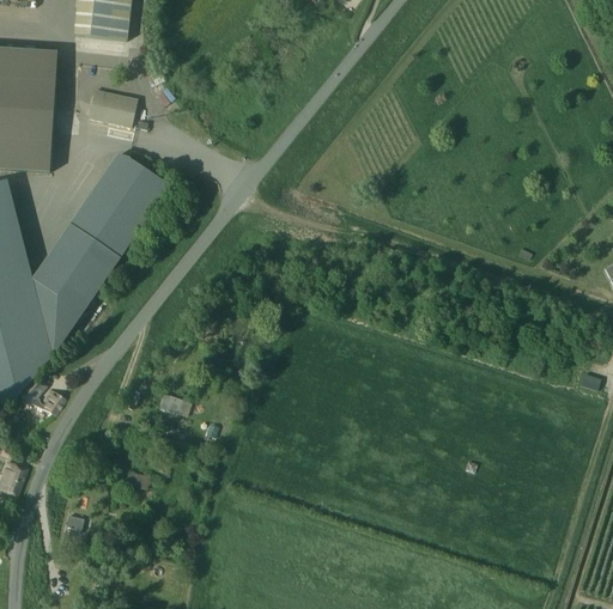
[(78,0),(74,34),(128,40),(132,0),(78,0)]
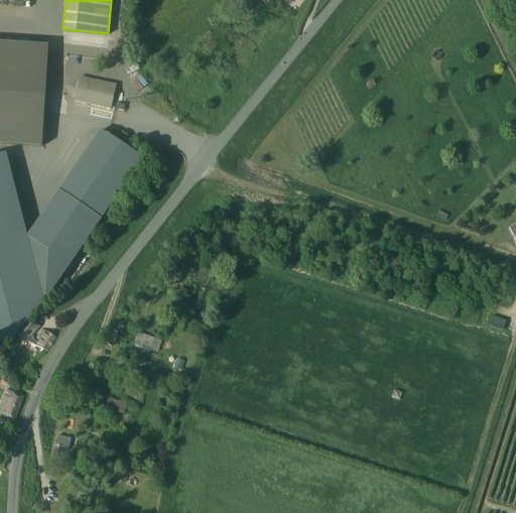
[(0,40),(0,141),(41,144),(48,43),(0,40)]
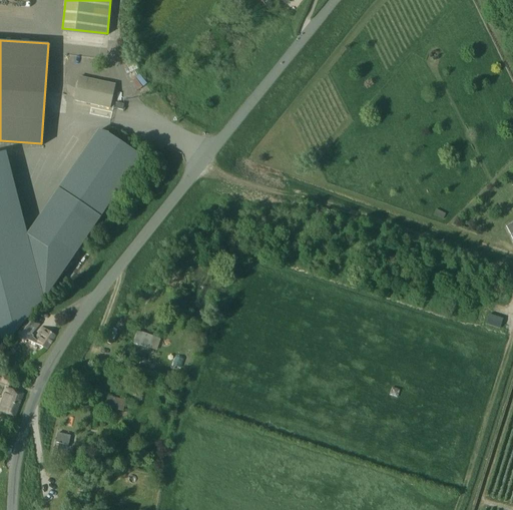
[(74,98),(83,100),(111,106),(116,85),(79,77),(74,98)]
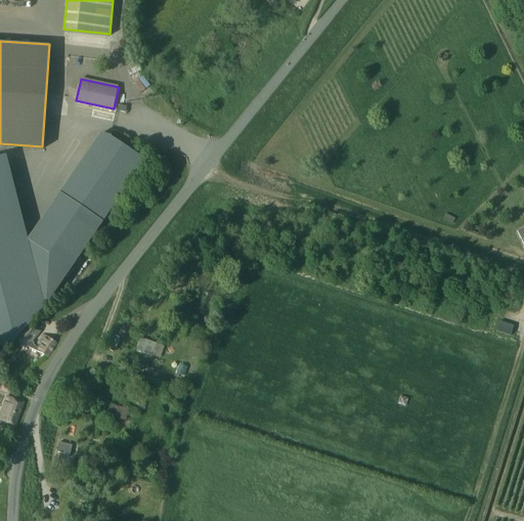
[(100,131),(60,190),(102,219),(145,158),(114,136),(110,134),(100,131)]
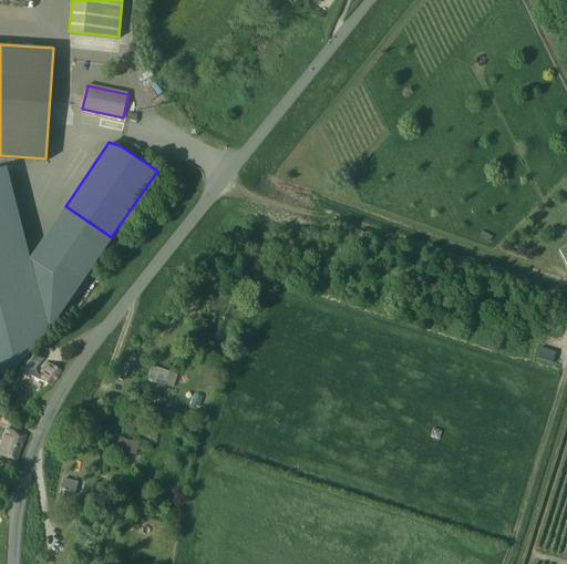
[(0,373),(11,371),(48,330),(29,258),(6,166),(0,166),(0,373)]
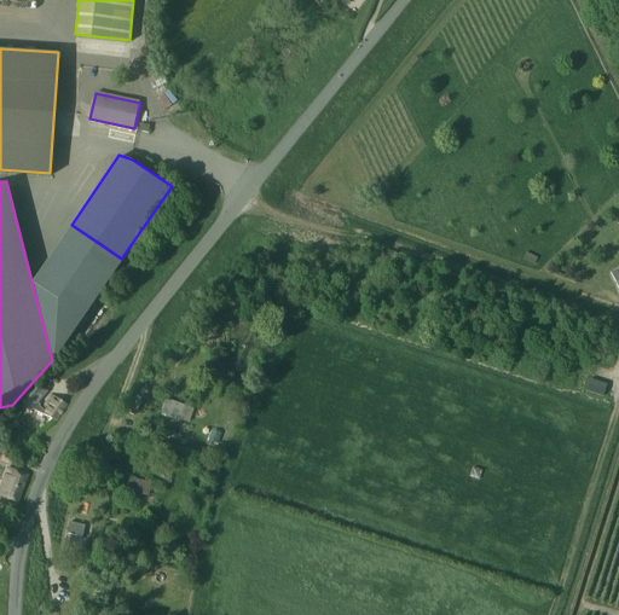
[(71,225),(32,282),(52,360),(121,259),(71,225)]
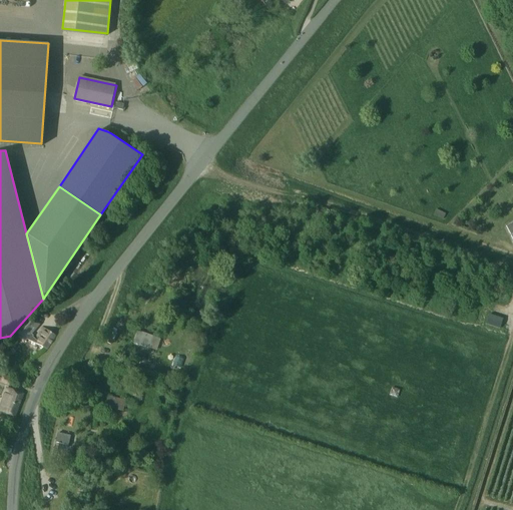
[(486,323),(500,327),(504,317),(489,312),(486,323)]
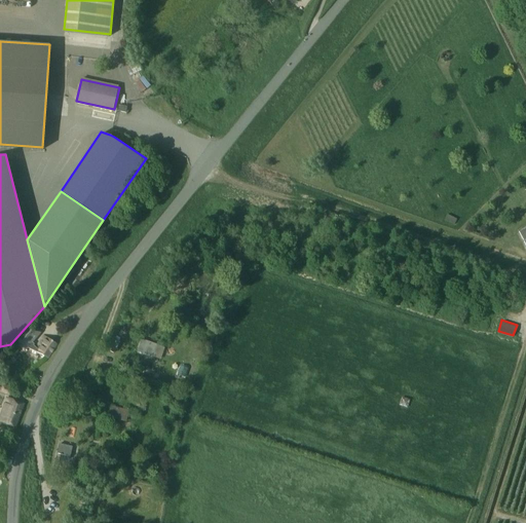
[(33,323),(15,342),(25,349),(28,346),(37,349),(38,349),(47,356),(57,341),(43,333),(36,345),(34,343),(35,342),(33,340),(42,330),(33,323)]
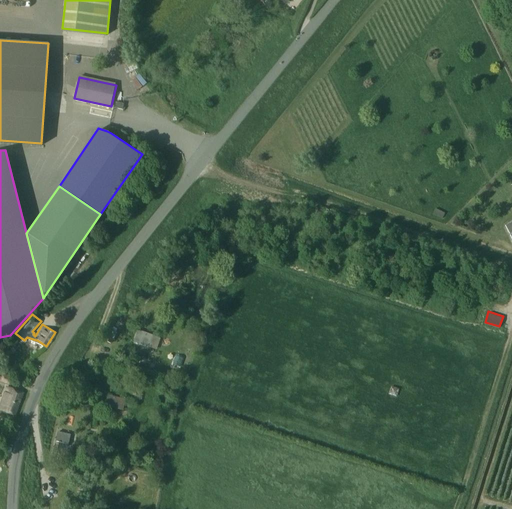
[(155,334),(137,327),(132,339),(151,346),(155,334)]
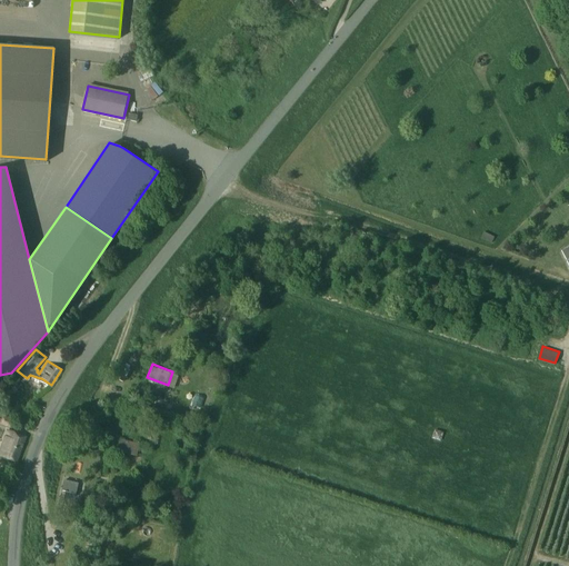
[(153,407),(165,410),(167,404),(156,401),(153,407)]
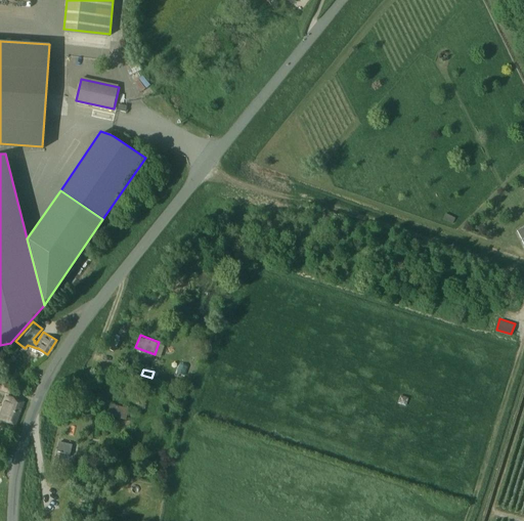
[(2,381),(0,387),(0,388),(11,392),(13,385),(2,381)]
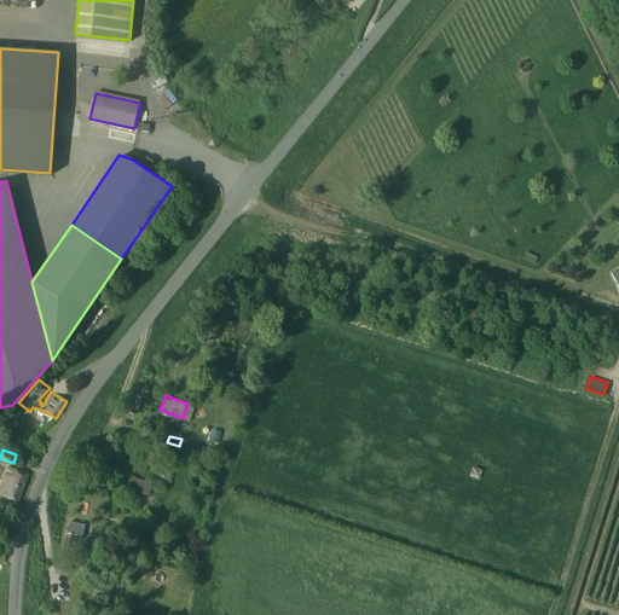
[(9,465),(0,488),(0,492),(19,498),(28,473),(9,465)]
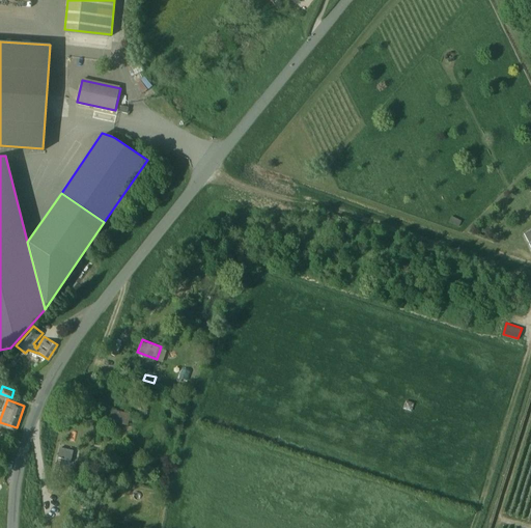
[(111,407),(109,419),(128,423),(131,412),(111,407)]
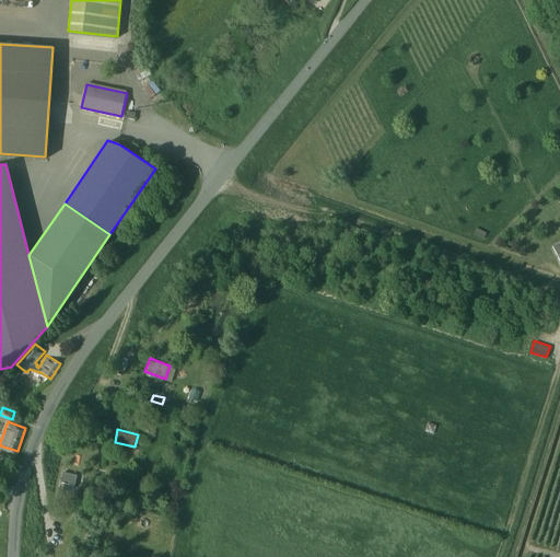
[(62,474),(61,480),(58,492),(66,495),(69,483),(71,483),(72,475),(62,474)]
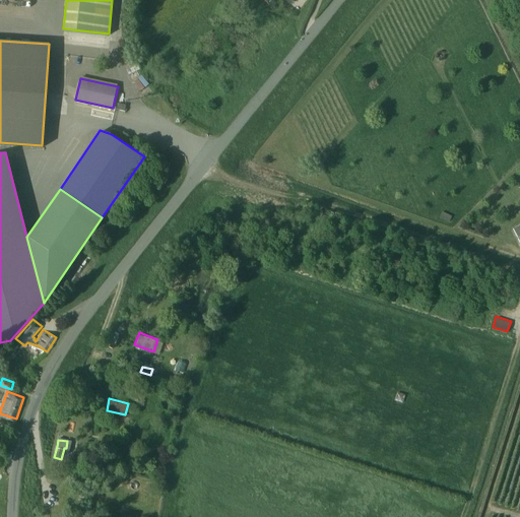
All buildings are outlined.
